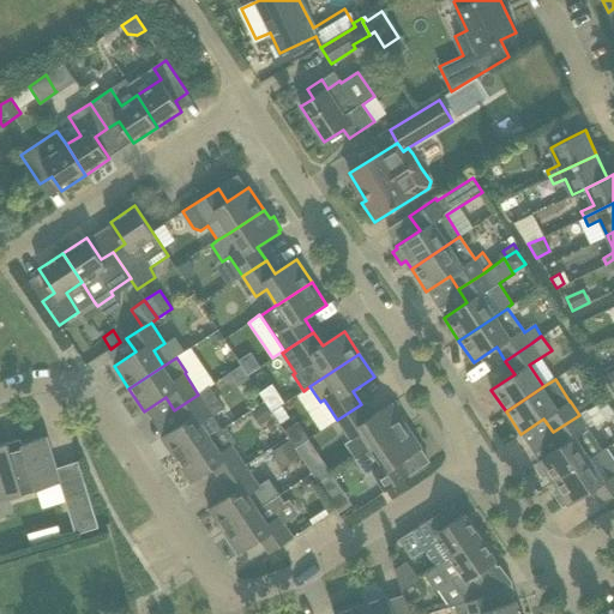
[(182,423),(161,438),(176,461),(212,437),(222,429),(211,415),(212,415),(222,408),(209,387),(198,395),(174,410),(182,423)]
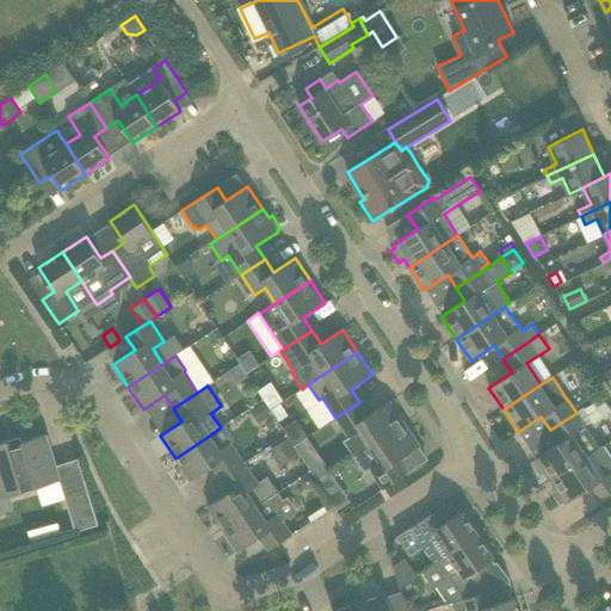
[(592,423),(609,411),(599,397),(582,409),(592,423)]
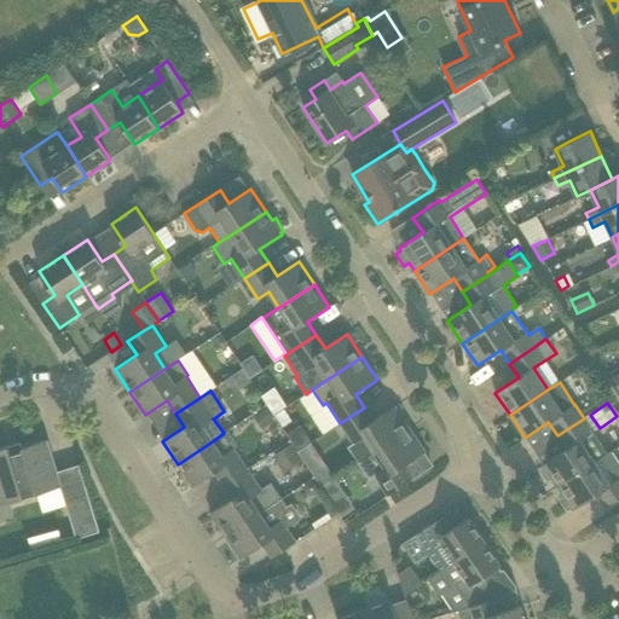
[(347,447),(358,463),(410,429),(395,406),(372,421),(364,408),(340,423),(353,443),(347,447)]
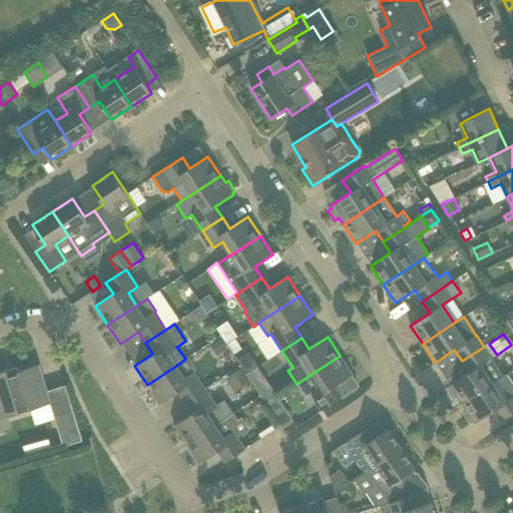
[(211,345),(217,355),(228,348),(222,338),(211,345)]
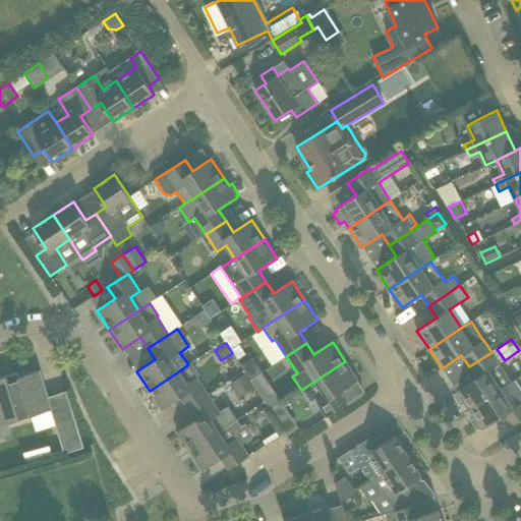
[(238,344),(231,349),(241,365),(249,360),(238,344)]
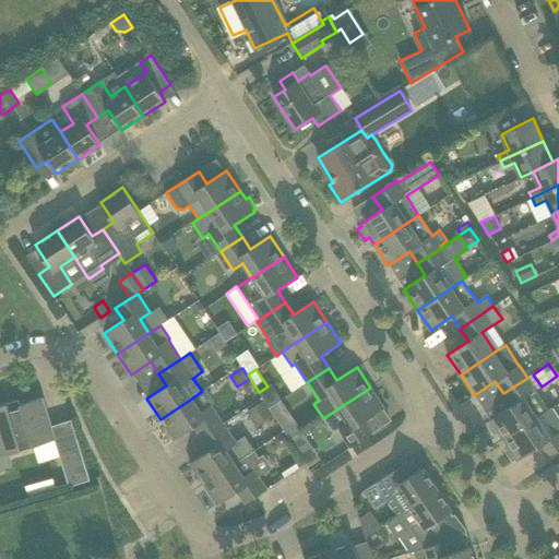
[(511,406),(490,419),(490,420),(487,423),(495,433),(498,431),(503,440),(548,411),(536,391),(527,378),(503,393),(511,406)]
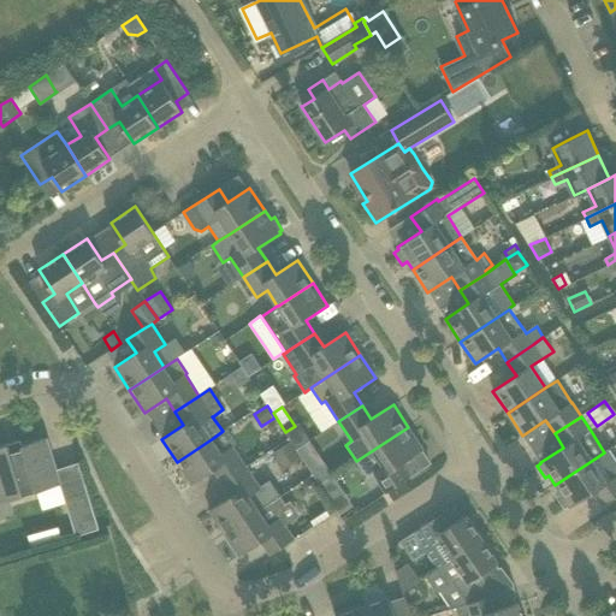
[(386,493),(410,478),(402,465),(424,450),(408,427),(356,461),(367,478),(373,474),(386,493)]
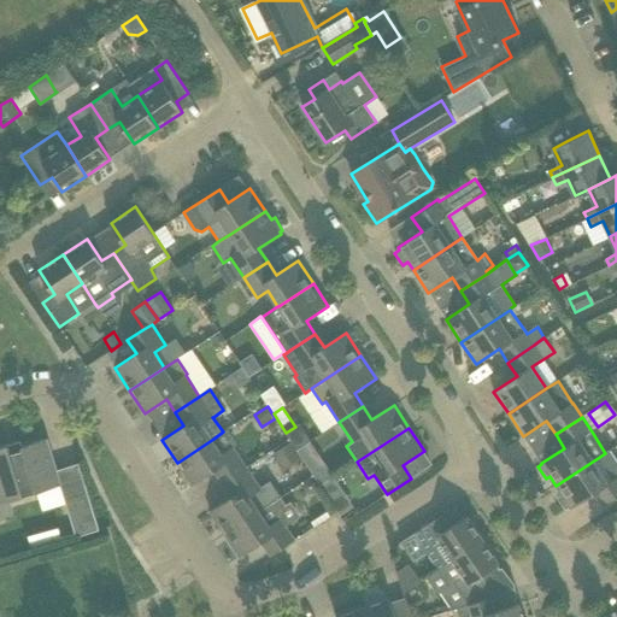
[(35,493),(39,492),(62,485),(47,439),(22,446),(22,447),(10,451),(7,445),(0,446),(0,503),(24,497),(23,494),(35,491),(35,493)]
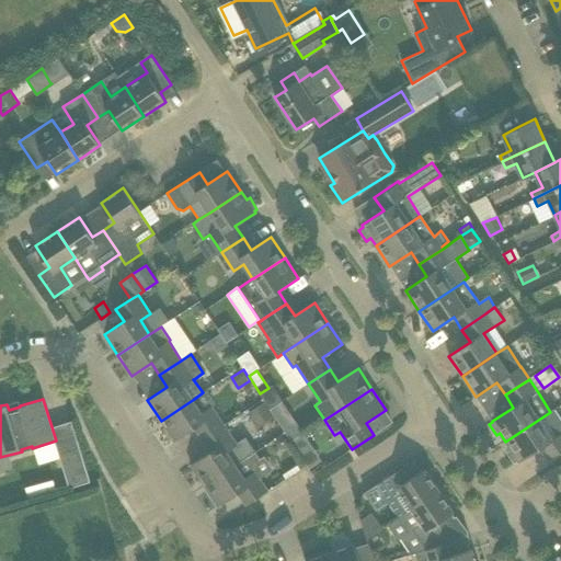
[(194,399),(161,421),(174,442),(194,427),(203,439),(225,425),(212,405),(203,412),(194,399)]
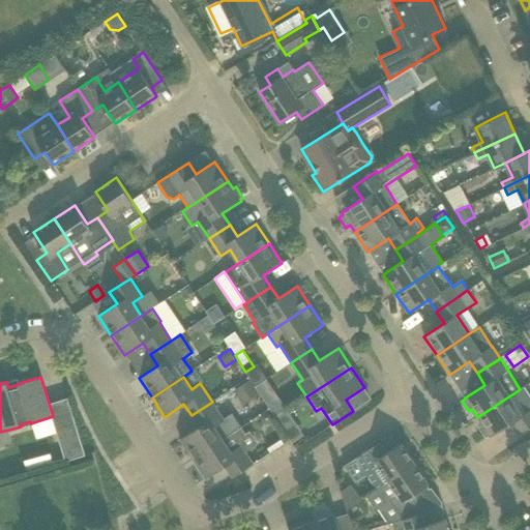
[(234,390),(243,405),(260,394),(255,386),(249,379),(234,390)]
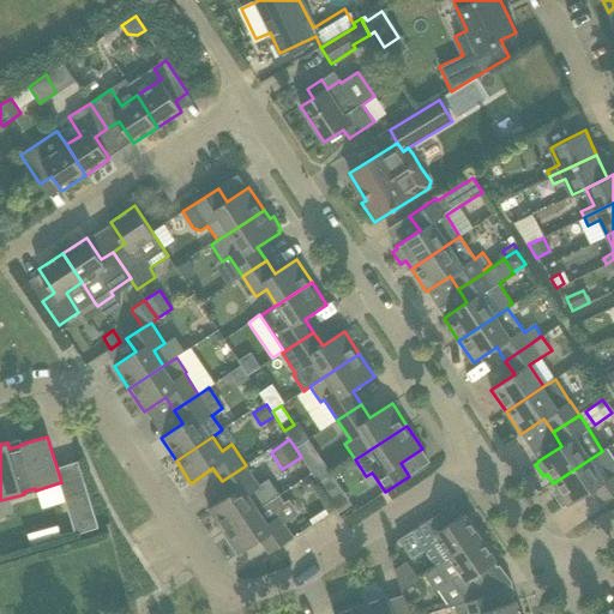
[(613,456),(608,447),(602,451),(553,483),(559,493),(554,495),(563,507),(567,505),(567,506),(591,491),(600,504),(613,494),(613,456)]
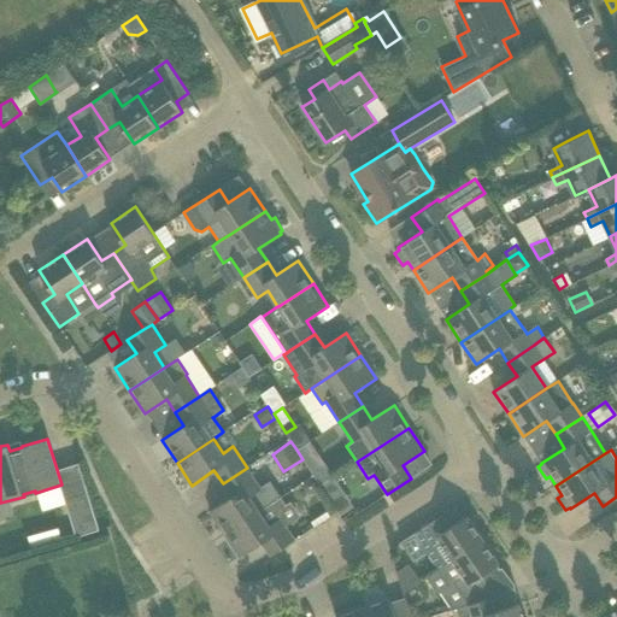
[(210,511),(224,534),(281,497),(270,481),(260,488),(247,468),(223,483),(231,497),(210,511)]
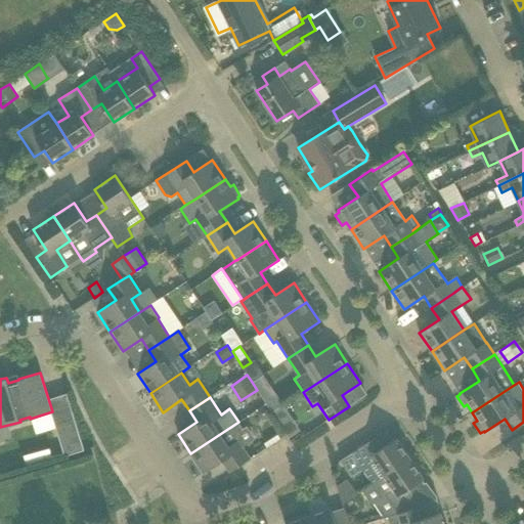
[(277,397),(266,404),(272,412),(282,405),(277,397)]
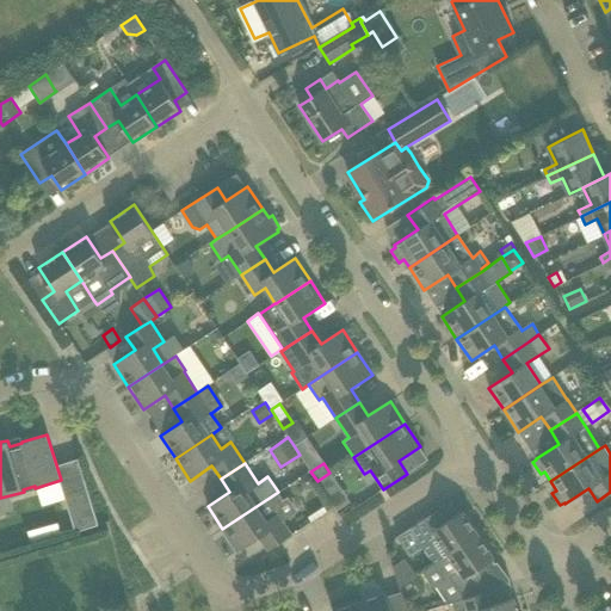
[(326,497),(339,487),(329,473),(318,481),(316,482),(326,497)]
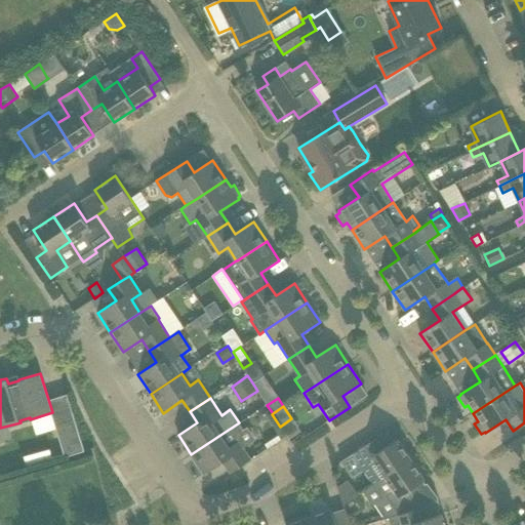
[(266,420),(269,417),(270,413),(267,409),(261,409),(258,411),(257,416),(260,419),(266,420)]
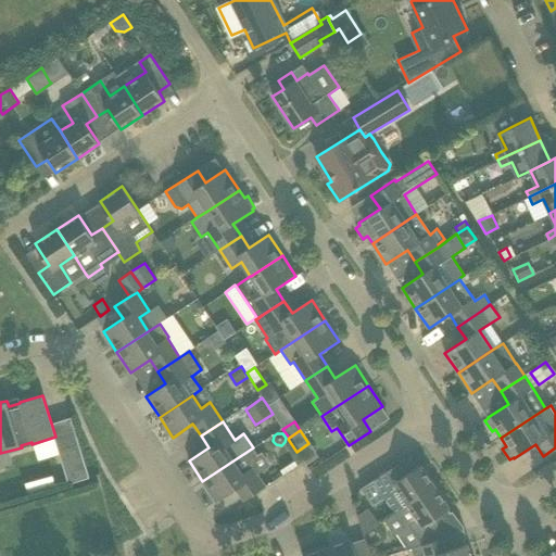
[(68,484),(89,478),(76,436),(55,442),(68,484)]
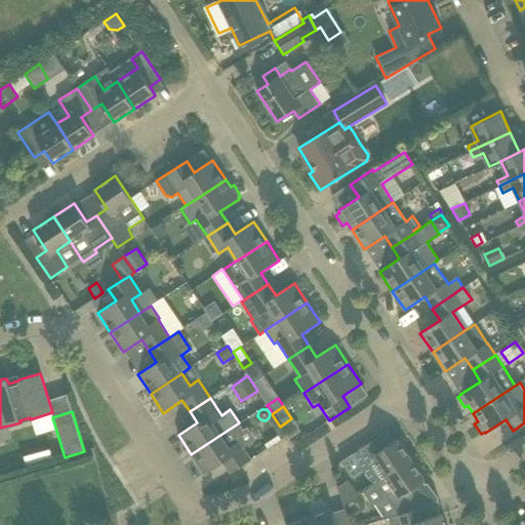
[(239,422),(191,454),(204,474),(223,461),(230,473),(235,470),(250,459),(243,448),(235,435),(243,430),(239,422)]
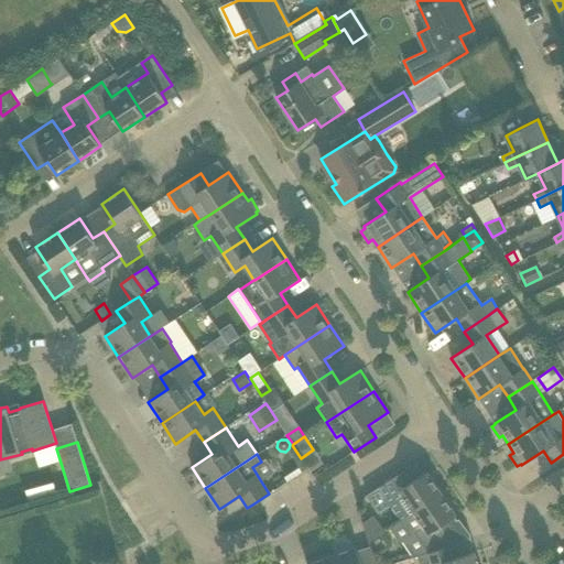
[(390,506),(401,521),(442,494),(427,472),(419,477),(411,466),(383,484),(396,502),(390,506)]
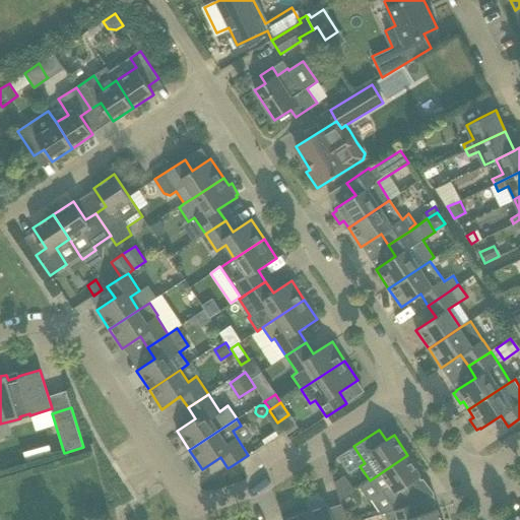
[(395,509),(409,505),(416,503),(407,483),(420,475),(407,455),(370,480),(379,495),(384,492),(388,497),(395,509)]
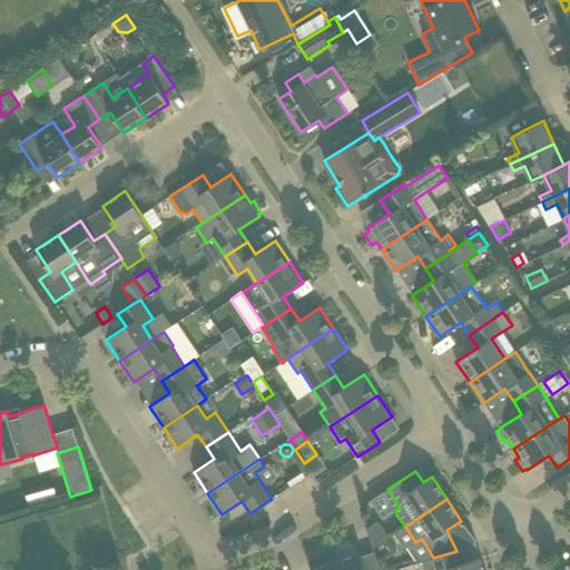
[(377,522),(366,529),(372,548),(387,537),(377,522)]
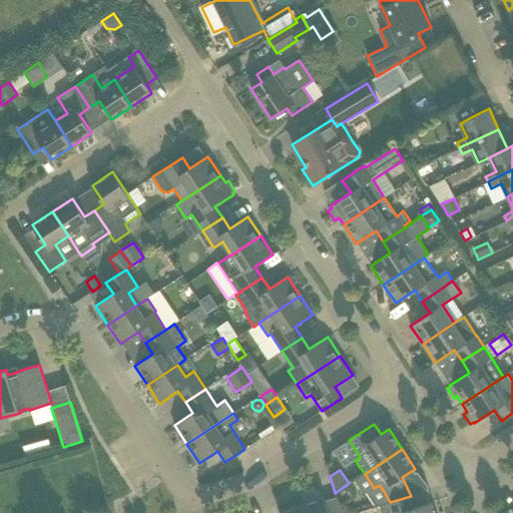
[(329,512),(324,498),(302,506),(303,512),(329,512)]
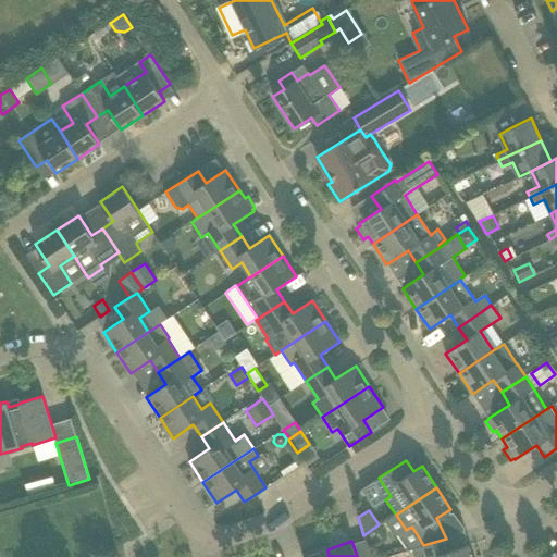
[(443,553),(438,541),(423,545),(412,549),(415,556),(471,556),(468,545),(443,553)]
